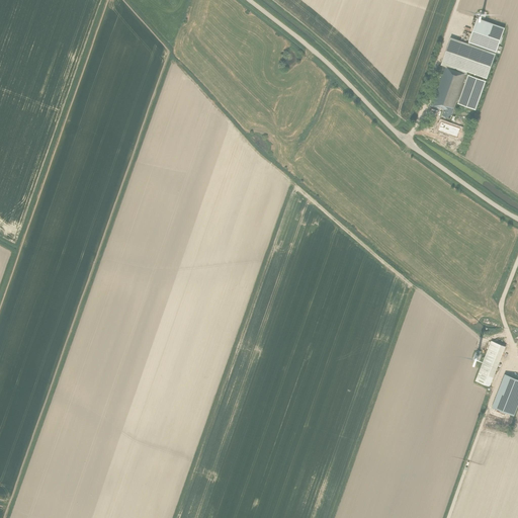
[(477,18),(468,42),(500,53),(502,47),(499,46),(505,27),(477,18)]
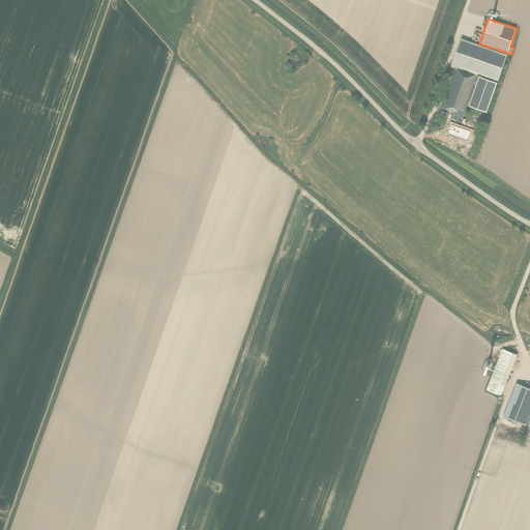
[(497,83),(490,80),(491,78),(498,81),(507,55),(462,38),(451,66),(448,75),(452,76),(441,107),(454,111),(452,118),(461,120),(464,111),(465,111),(469,97),(470,98),(475,85),(468,106),(488,113),(497,83)]
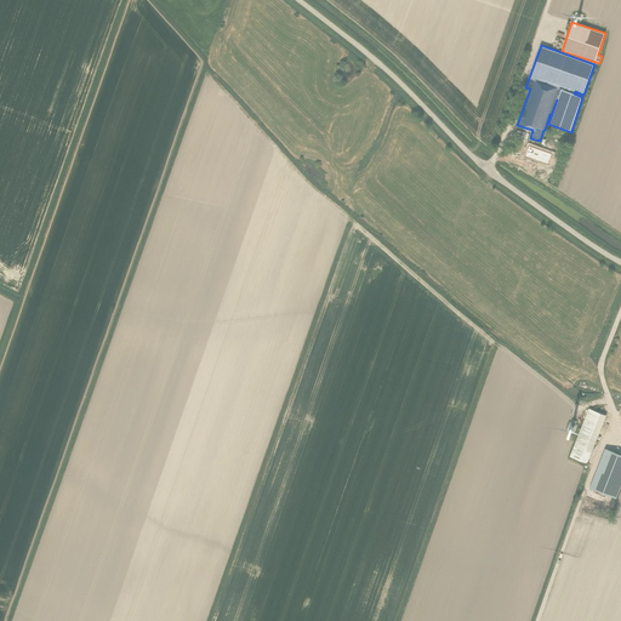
[(547,152),(525,144),(522,154),(543,161),(545,160),(547,161),(550,157),(546,155),(547,152)]
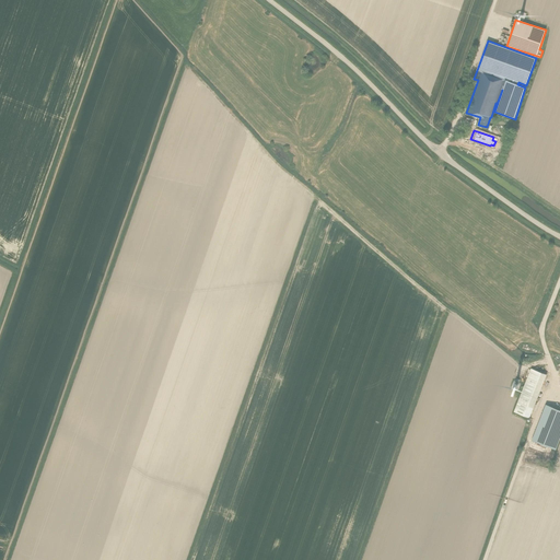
[(514,412),(529,418),(547,375),(531,369),(514,412)]
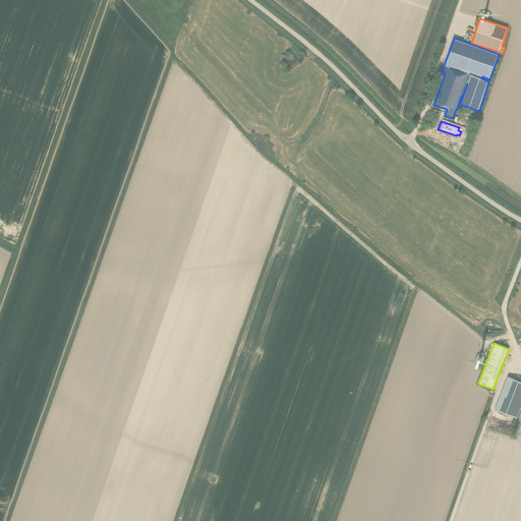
[(520,407),(520,381),(508,377),(495,409),(517,418),(520,407)]
